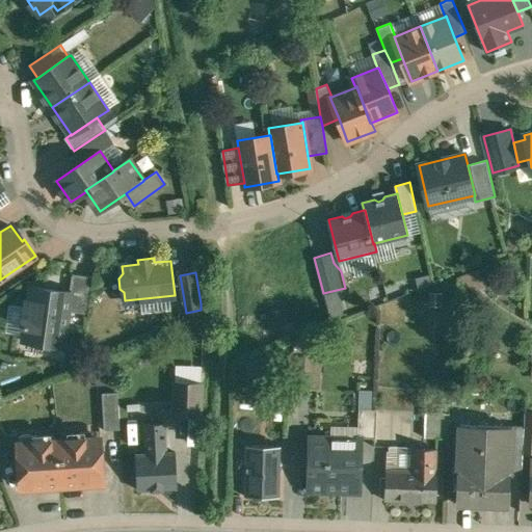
[(94,276),(73,273),(70,292),(71,292),(69,311),(88,314),(94,276)]
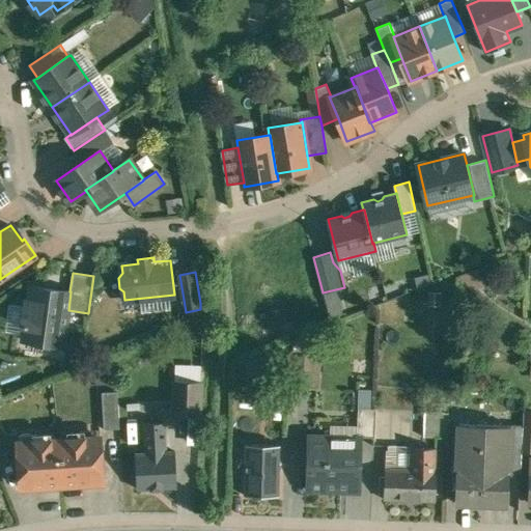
[(70,291),(32,286),(30,299),(26,298),(22,327),(26,328),(24,339),(63,345),(68,310),(71,291),(70,291)]
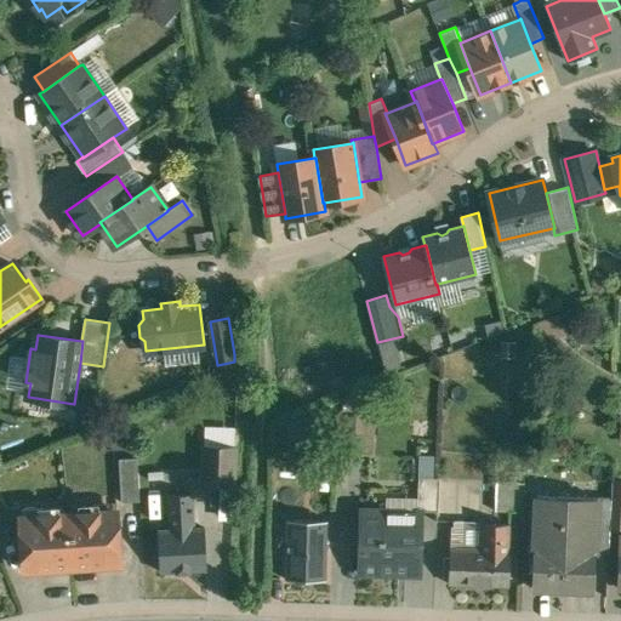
[(357,417),(342,417),(340,450),(355,450),(357,417)]
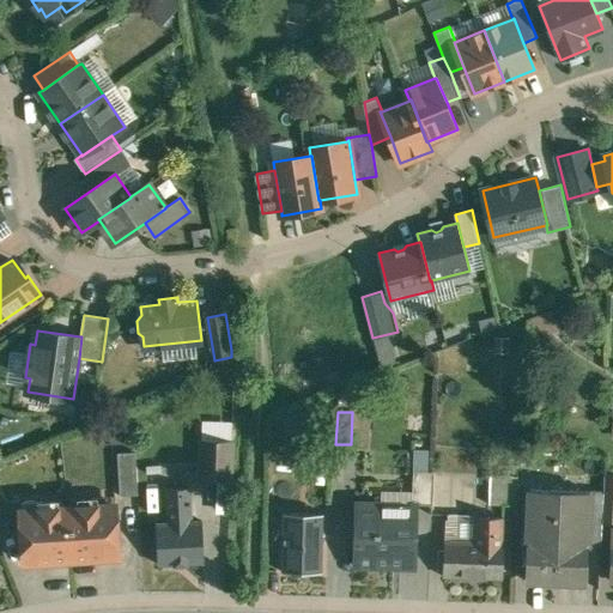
[(370,413),(352,412),(351,444),(368,445),(370,413)]
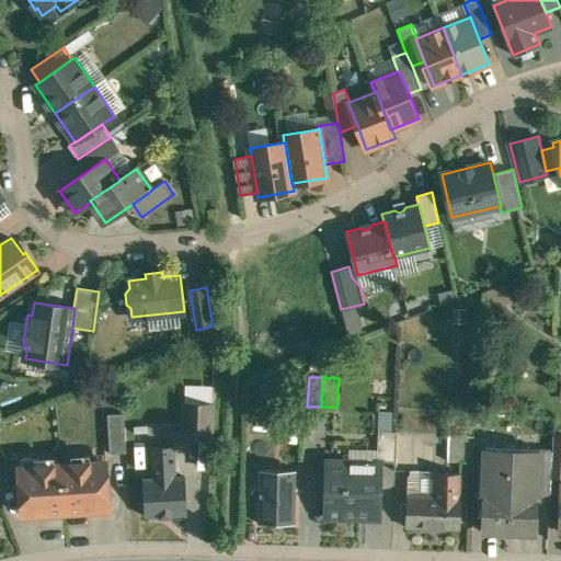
[(213,404),(184,403),(182,437),(212,438),(213,404)]
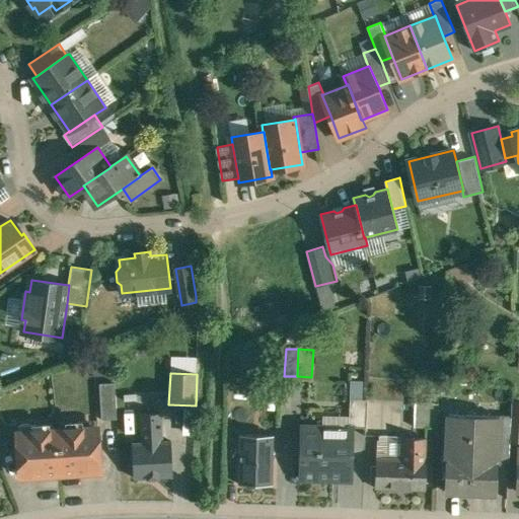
[(115,382),(99,383),(101,420),(118,419),(115,382)]
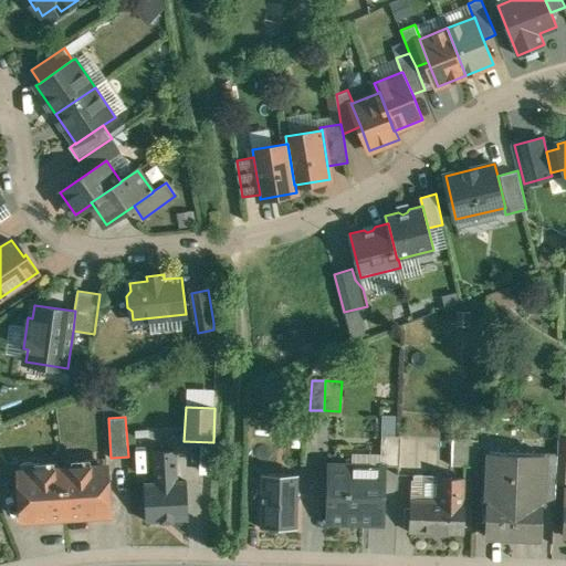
[(400,433),(383,432),(383,454),(383,464),(399,464),(400,433)]
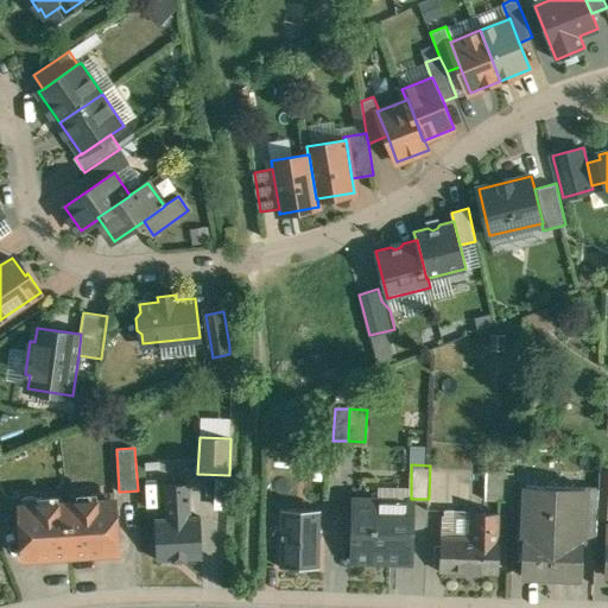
[(514,473),(487,472),(486,500),(513,501),(514,473)]
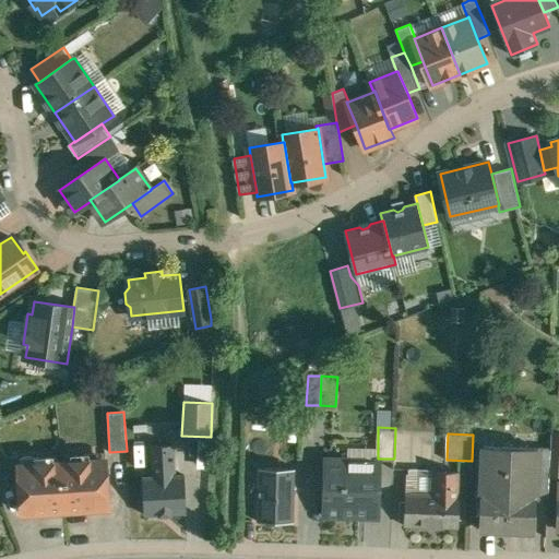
[(558,433),(551,433),(551,449),(549,473),(558,473),(558,433)]
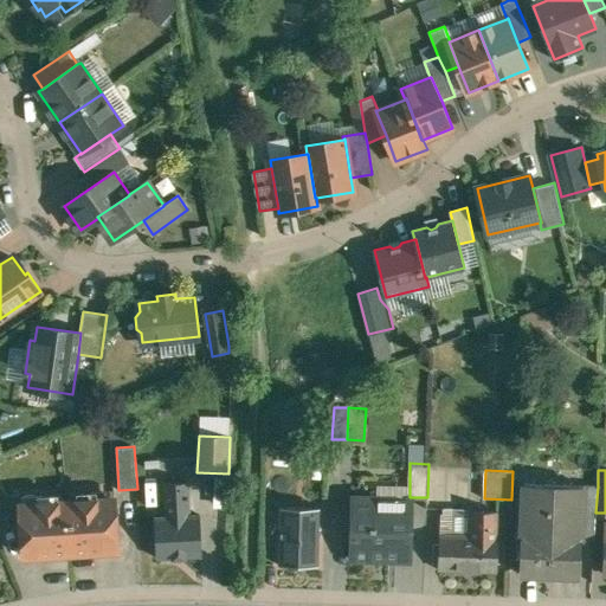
[(229,482),(216,482),(214,505),(227,507),(229,482)]
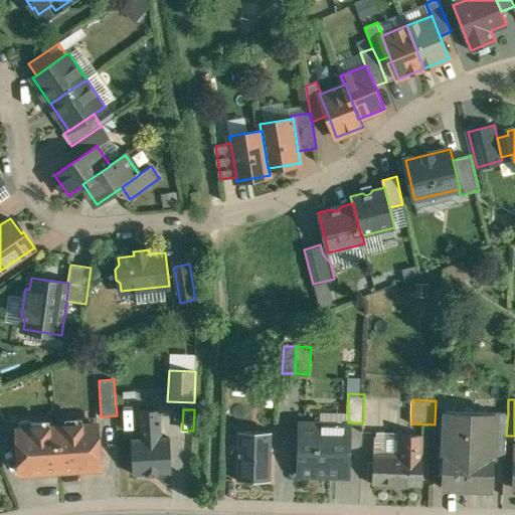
[(160,439),(159,410),(140,411),(140,440),(160,439)]
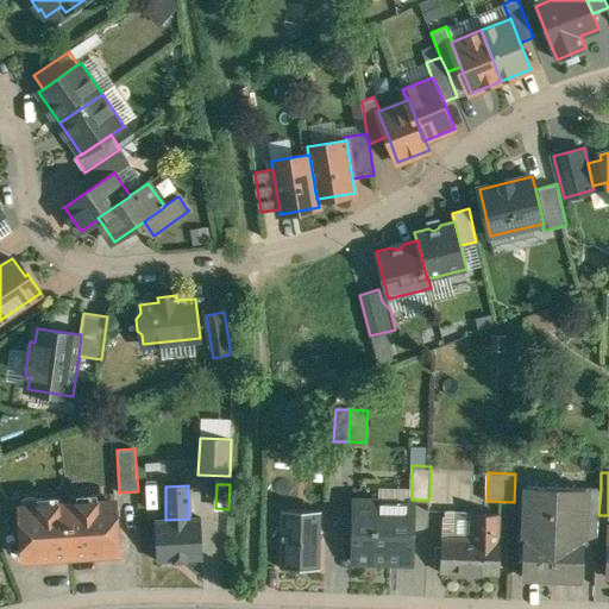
[(601,489),(528,487),(528,501),(520,501),(519,539),(526,539),(526,538),(572,540),(572,541),(597,542),(598,515),(601,489)]
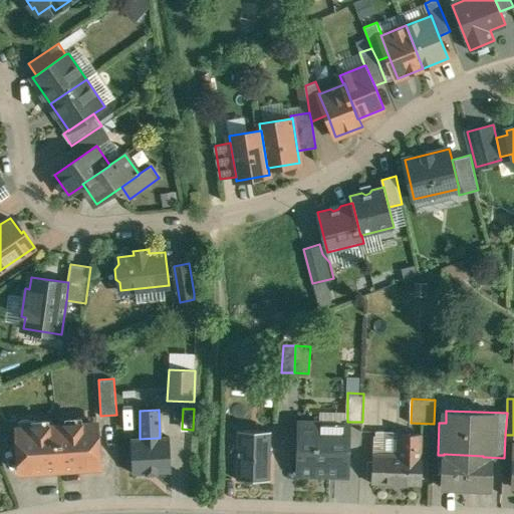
[(347,413),(320,412),(320,422),(320,428),(347,429),(347,422),(347,413)]
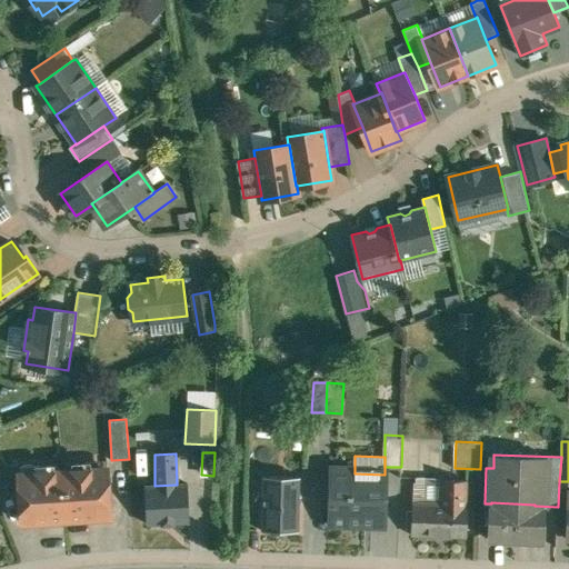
[(385,475),(355,473),(355,467),(332,466),(330,523),(367,525),(367,522),(383,523),(386,525),(387,475),(385,475)]
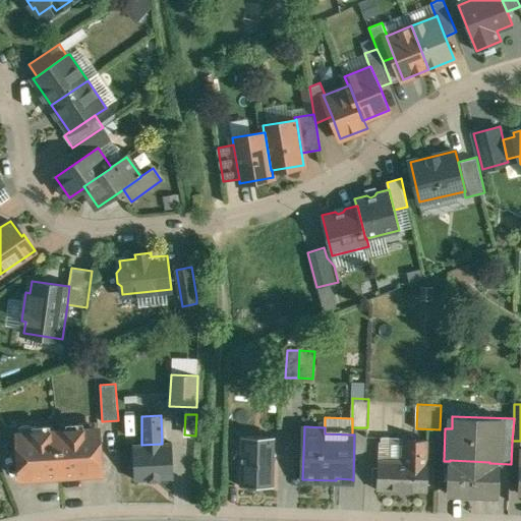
[(99,428),(58,430),(61,475),(93,473),(102,472),(99,428)]
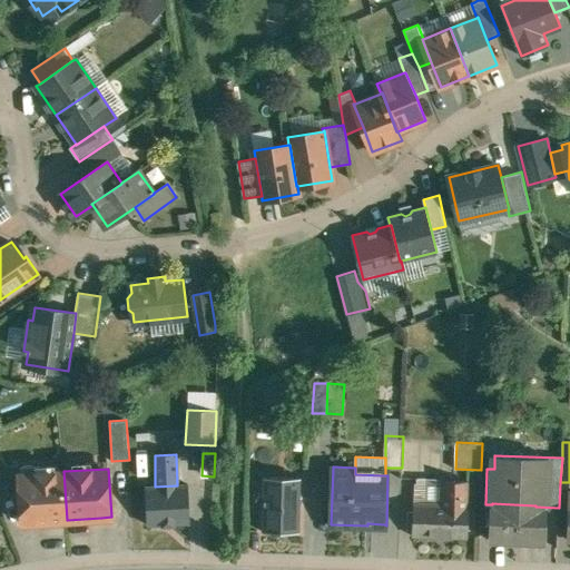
[(67,520),(64,471),(19,474),(22,523),(31,522),(67,520)]
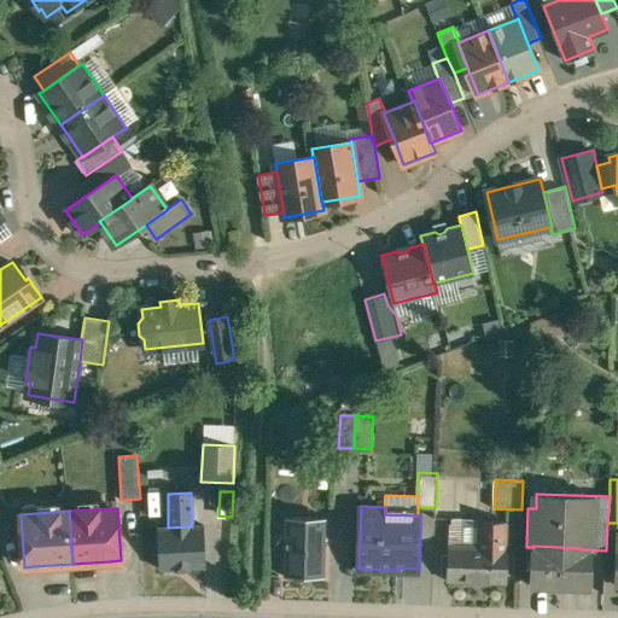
[(284,517),(283,577),(325,578),(326,518),(284,517)]
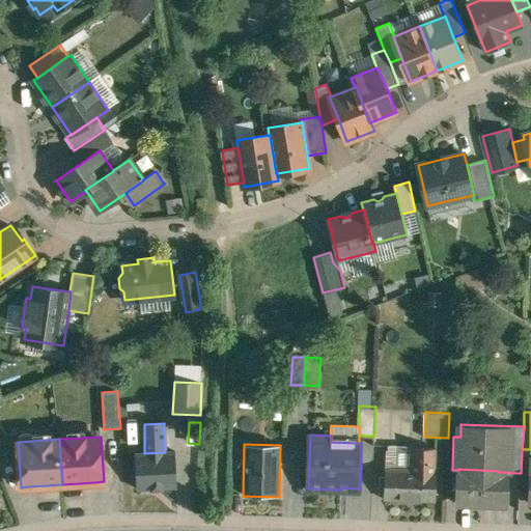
[(402,446),(389,446),(388,465),(402,465),(402,446)]
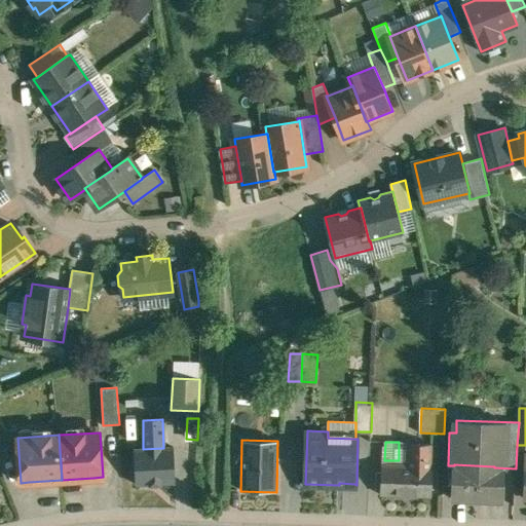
[(431,445),(409,444),(409,456),(416,456),(416,465),(431,466),(431,445)]
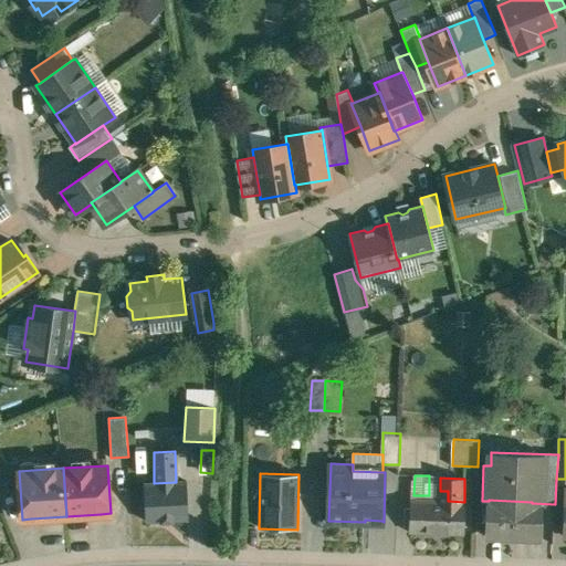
[(154,483),(145,483),(146,521),(160,521),(160,522),(173,523),(173,521),(188,520),(186,482),(176,482),(154,483)]
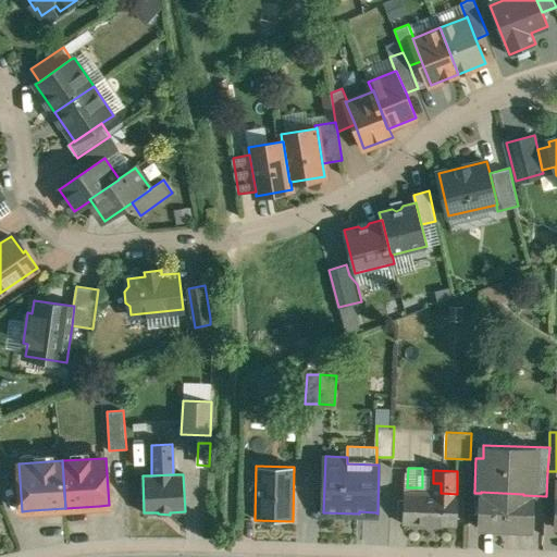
[(523,494),(481,492),(481,493),(479,525),(522,528),(523,495),(523,494)]
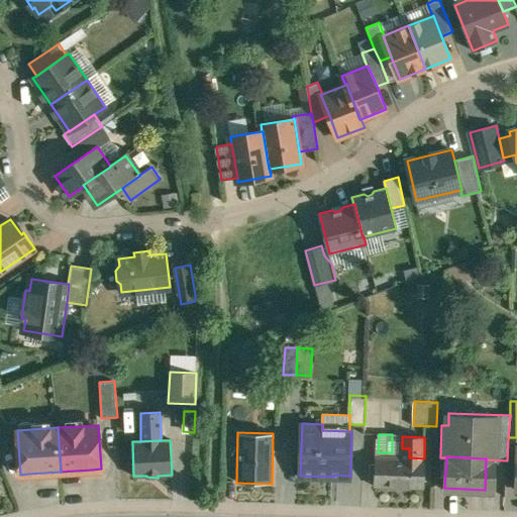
[(409,457),(391,457),(390,486),(424,488),(425,458),(409,457)]
